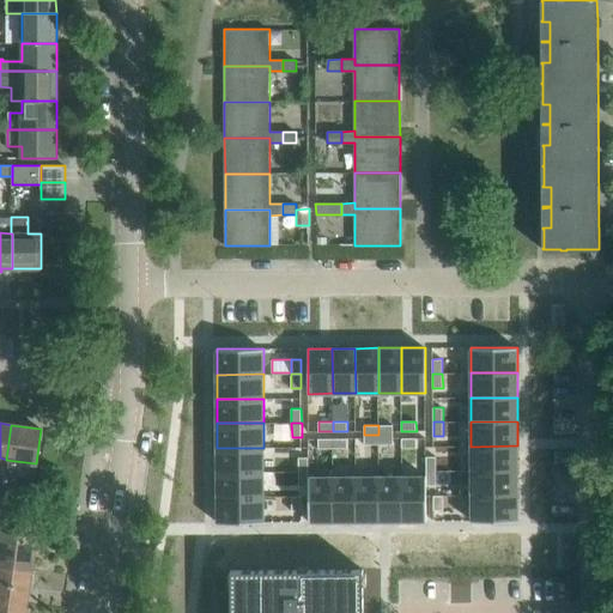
[(393,425),(378,425),(378,435),(393,435),(393,431),(393,425)]
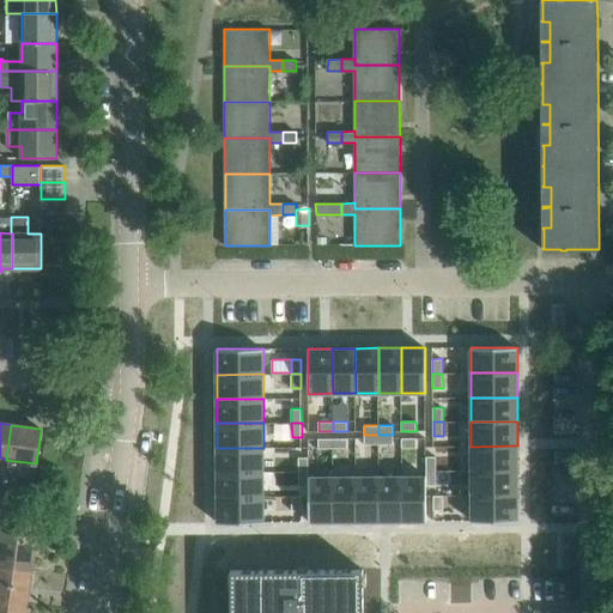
[(378,435),(364,435),(364,438),(364,444),(378,444),(378,435)]
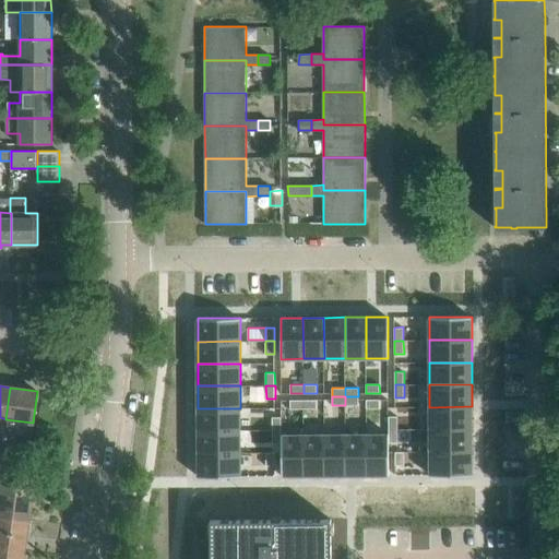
[(358,396),(345,396),(345,405),(358,405),(358,400),(358,396)]
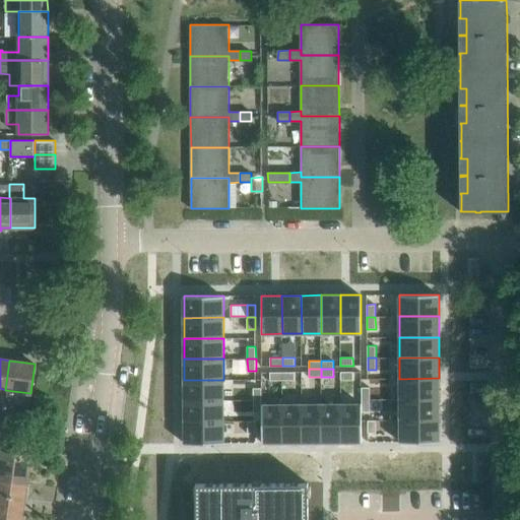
[(282,372),(270,372),(270,380),(282,380),(282,372)]
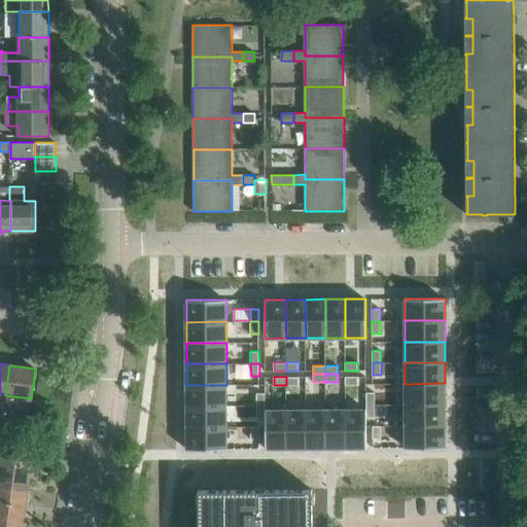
[(299,377),(286,377),(286,385),(299,385),(299,377)]
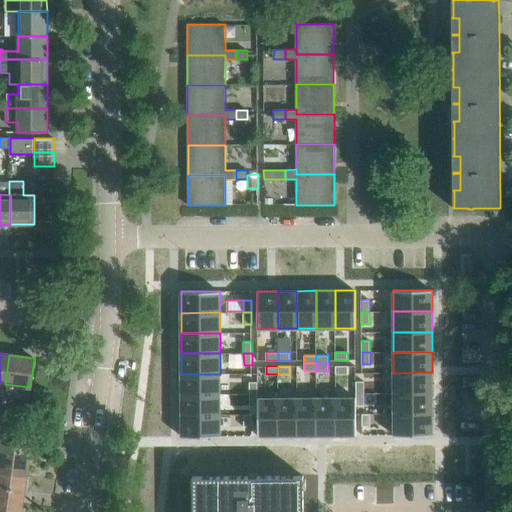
[(348,366),(335,366),(336,374),(348,374),(348,366)]
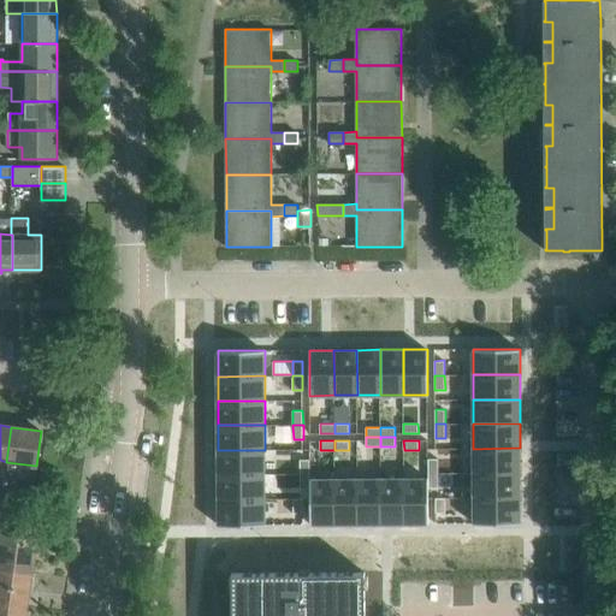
[(520,448),(473,449),(473,473),(520,473),(520,448)]
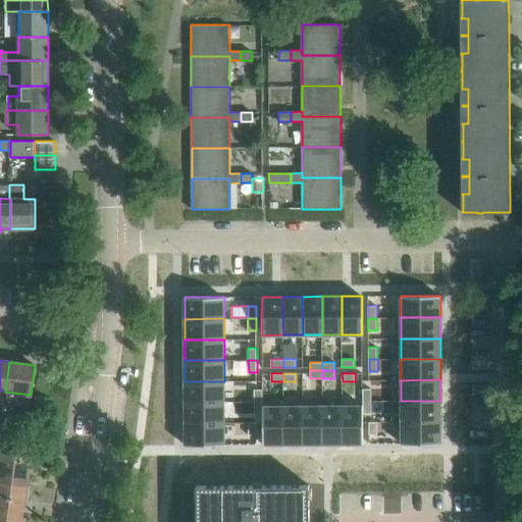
[(224,381),(185,381),(185,402),(225,402),(224,381)]
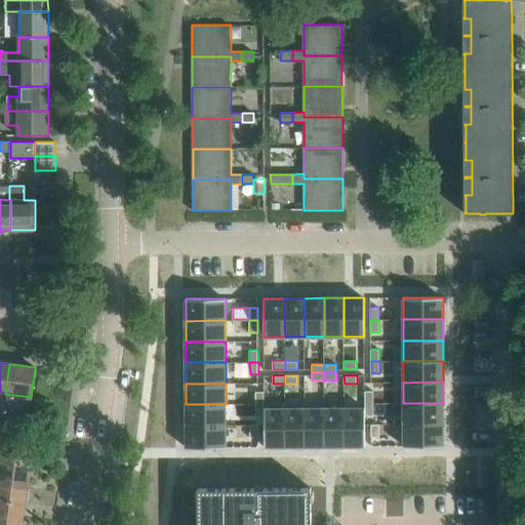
[(373,391),(365,391),(365,403),(373,403),(373,391)]
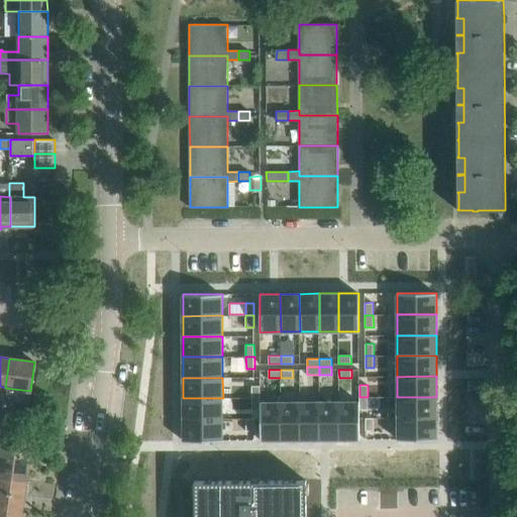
[(260,386),(251,386),(251,398),(260,398),(260,386)]
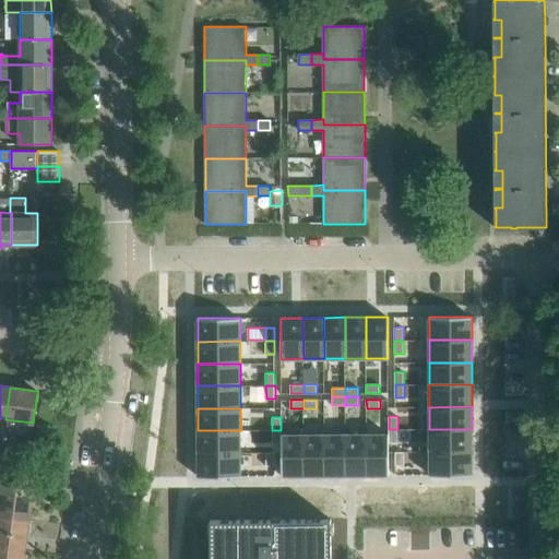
[(397,429),(389,429),(389,442),(397,442),(397,429)]
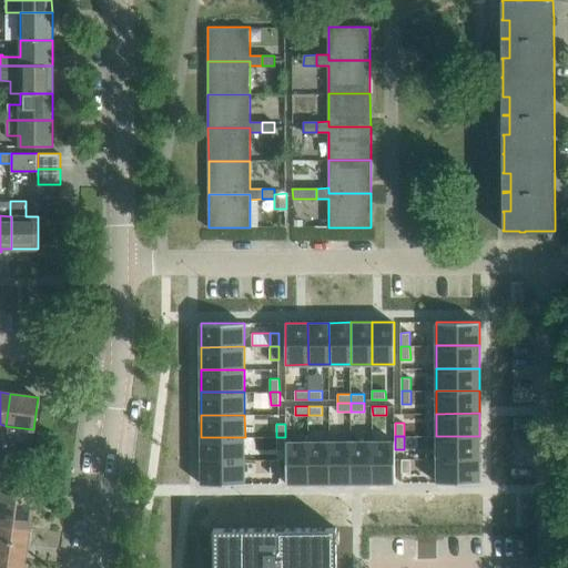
[(479,436),(436,436),(437,458),(480,458),(479,436)]
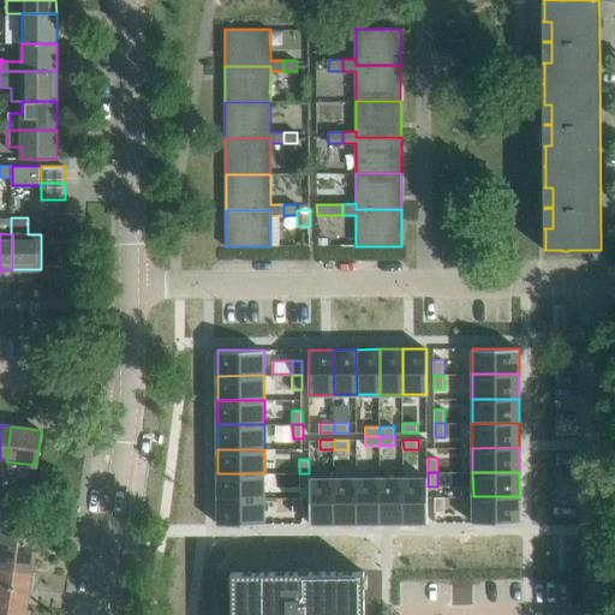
[(266,473),(218,473),(218,499),(266,497),(266,473)]
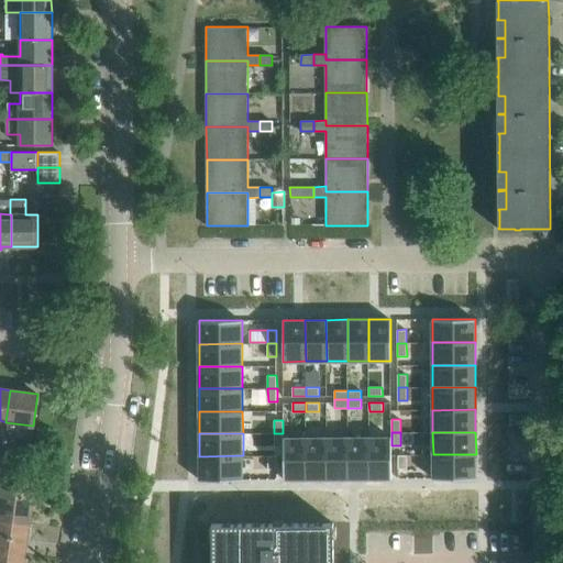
[(283,433),(274,433),(274,446),(284,446),(283,433)]
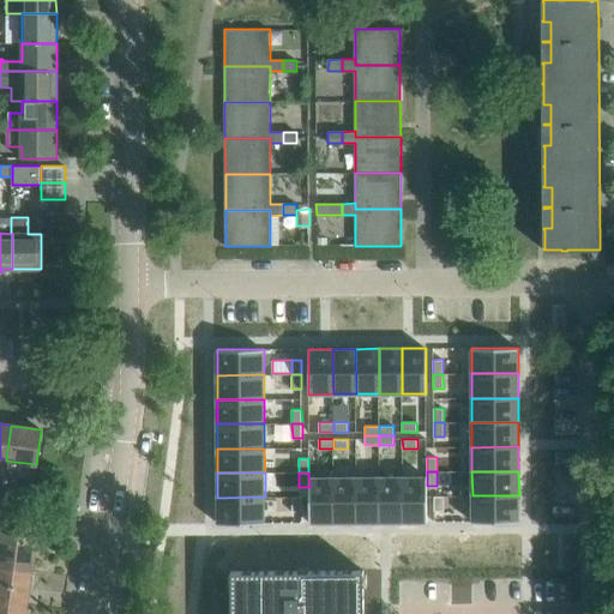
[(403,476),(379,477),(380,522),(403,522),(403,476)]
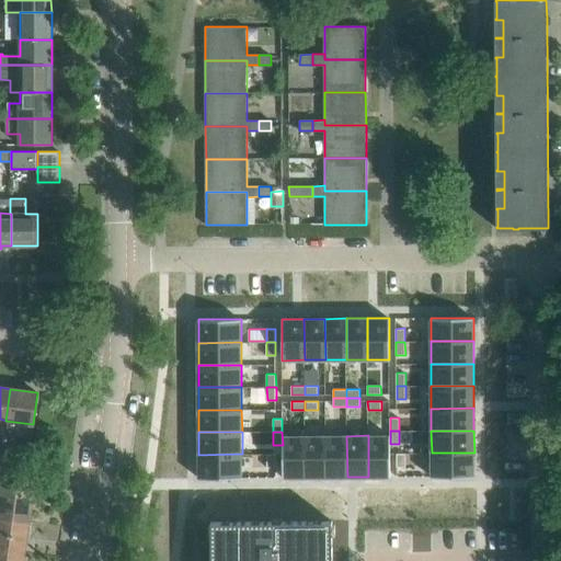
[(390,435),(368,435),(368,477),(390,477),(390,454),(390,435)]
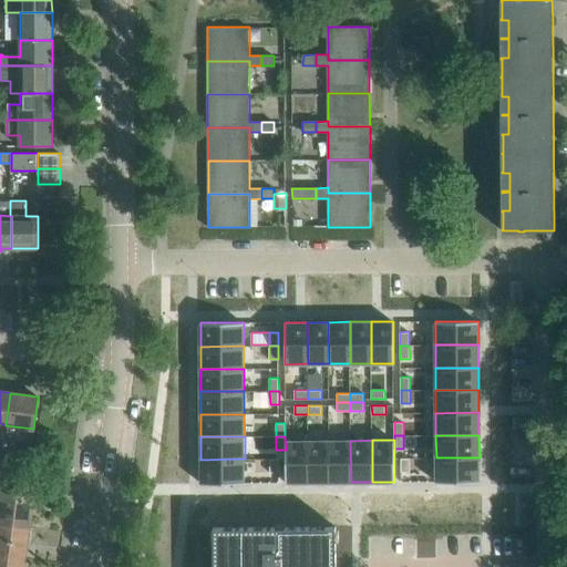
[(308,441),(286,441),(286,459),(286,483),(308,483),(308,441)]
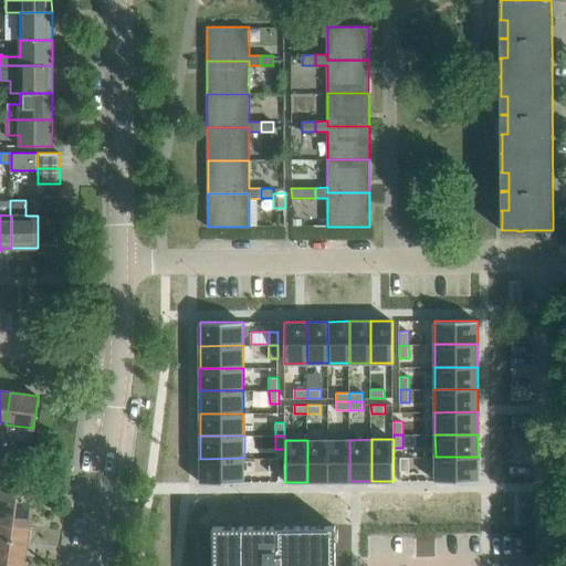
[(328,440),(307,440),(307,482),(328,482),(328,440)]
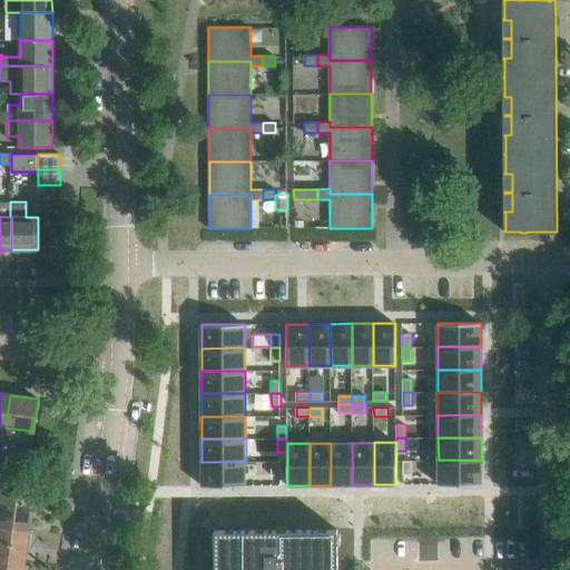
[(352,443),(331,443),(331,485),(353,484),(352,443)]
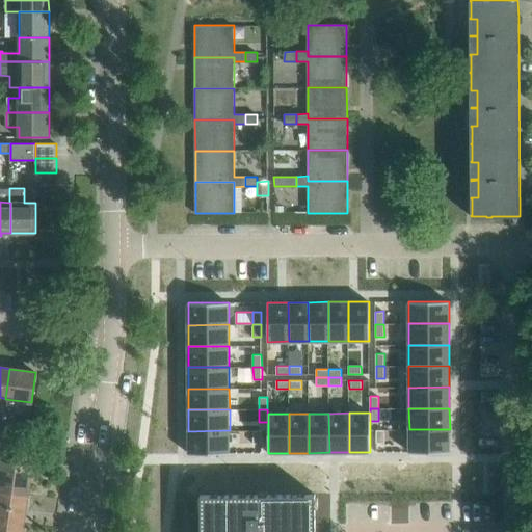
[(450,429),(409,429),(409,452),(450,452),(450,429)]
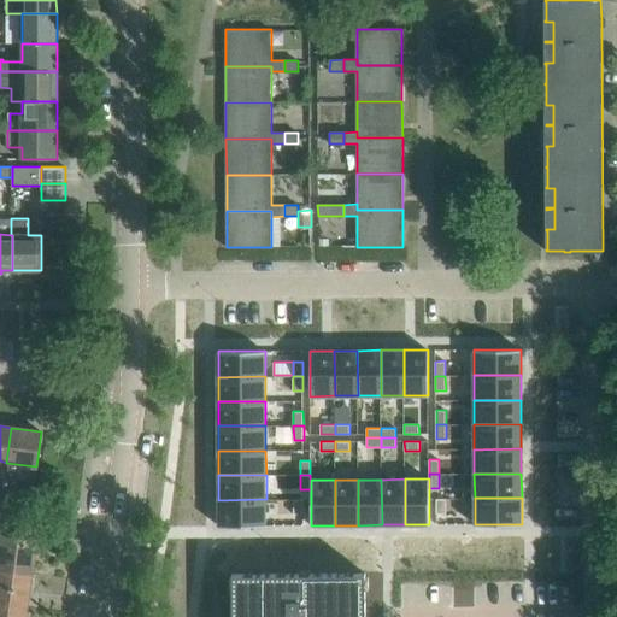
[(266,499),(218,500),(218,526),(266,526),(266,499)]
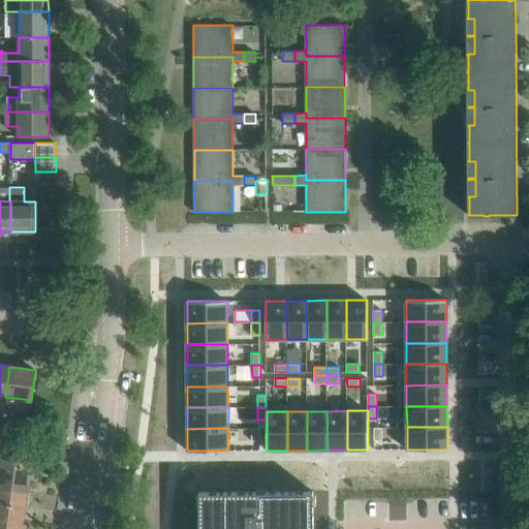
[(260,428),(252,428),(252,440),(260,440),(260,428)]
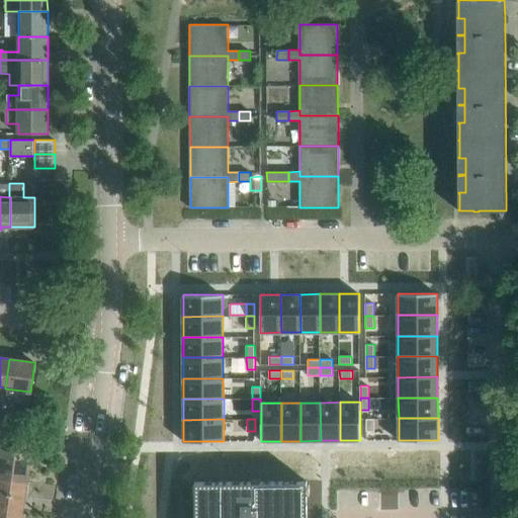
[(374,419),(366,419),(366,431),(374,431),(374,419)]
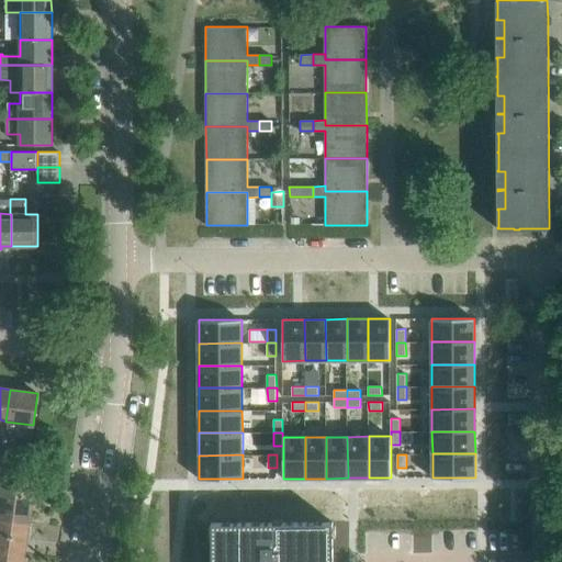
[(26,476),(29,463),(11,461),(10,473),(26,476)]
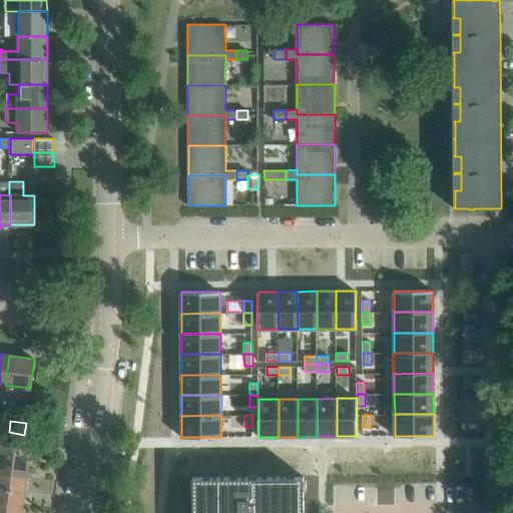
[(23,442),(24,435),(9,432),(8,440),(23,442)]
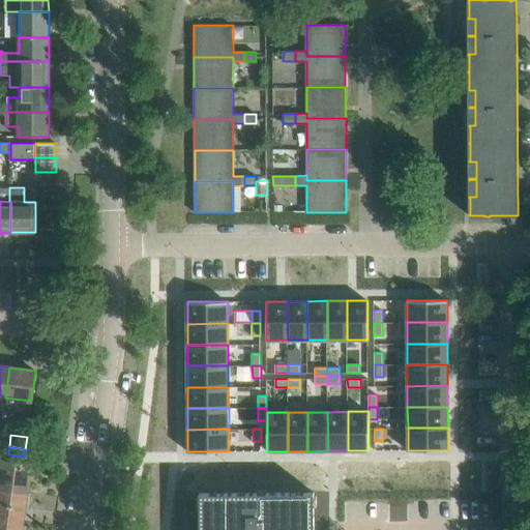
[(0,490),(27,494),(31,464),(0,460),(0,490)]
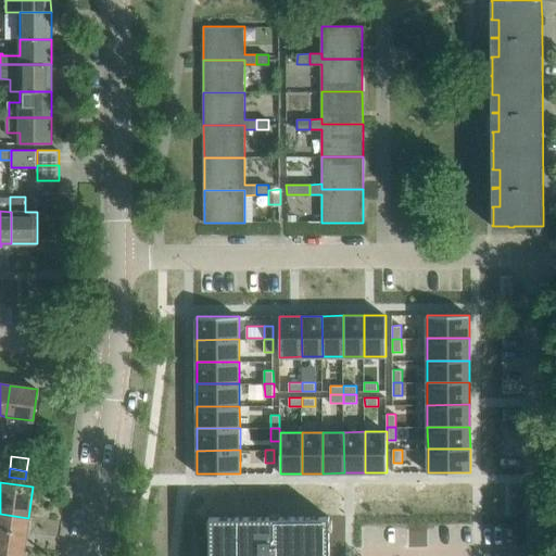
[(0,544),(25,547),(28,518),(0,514),(0,544)]
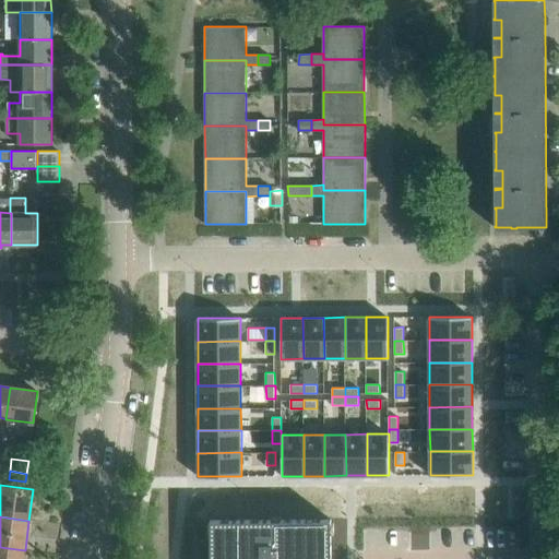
[(331,558),(331,519),(211,520),(210,558),(331,558)]
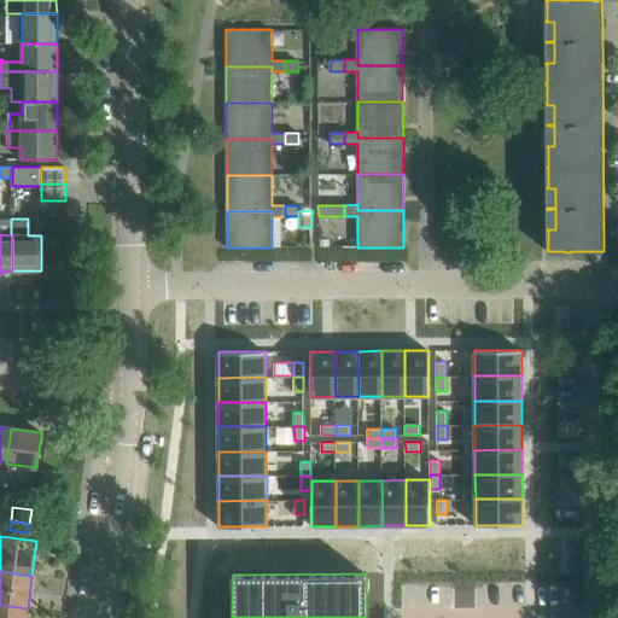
[(0,617),(25,617),(28,608),(0,605),(0,617)]
